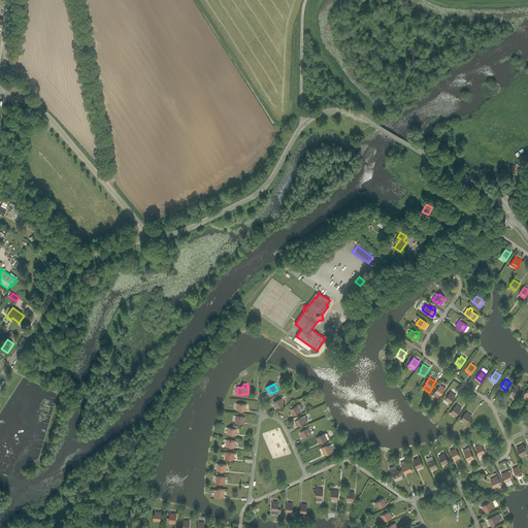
[(433,394),(438,398),(446,389),(440,385),(433,394)]
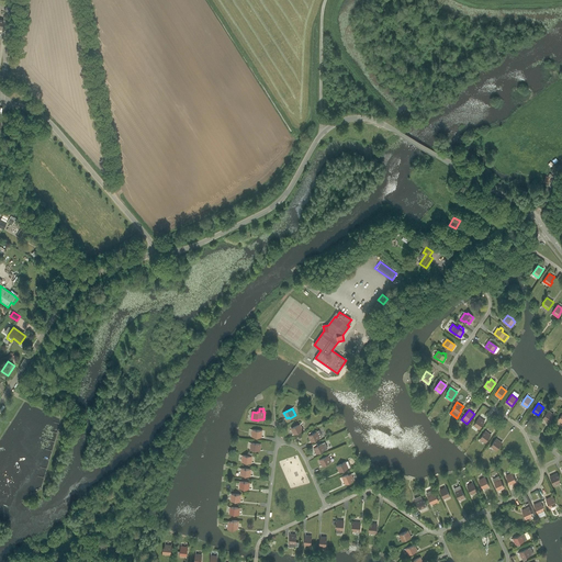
[(543,418),(542,418),(548,423),(553,415),(548,411),(546,415),(543,418)]
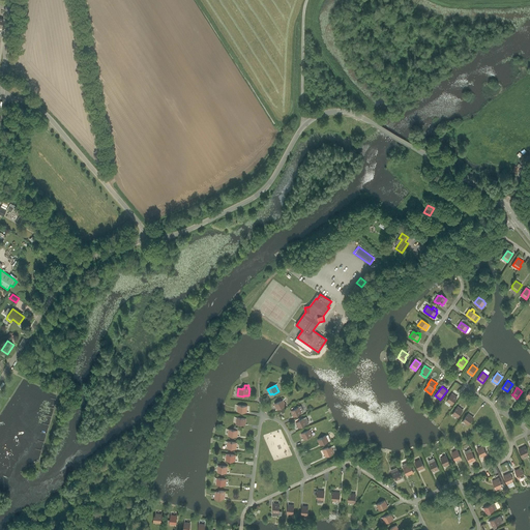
[(451,405),(458,398),(452,393),(447,401),(451,405)]
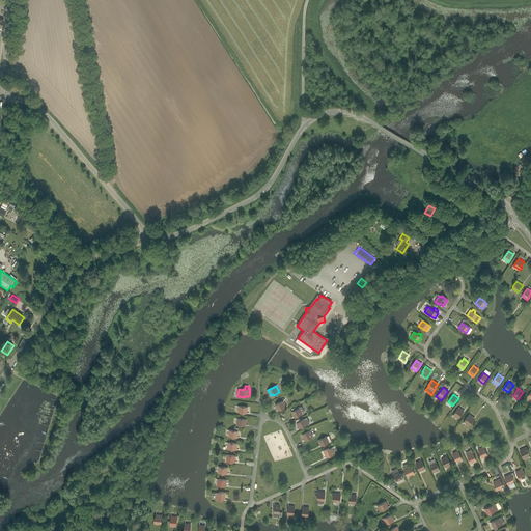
[(278,411),(286,407),(283,400),(275,404),(278,411)]
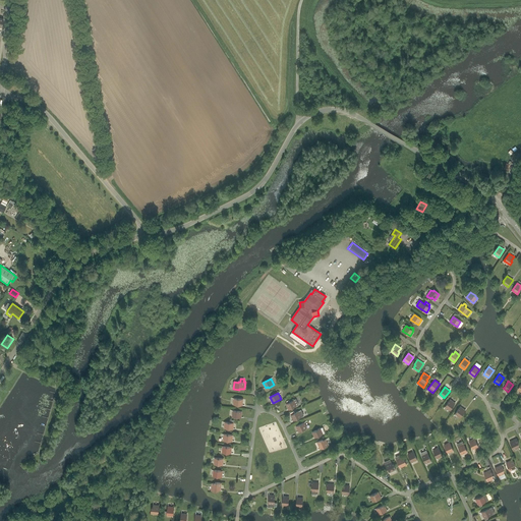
[(299,405),(296,399),(290,402),(289,400),(287,401),(288,403),(286,404),(288,410),(296,406),(299,405)]
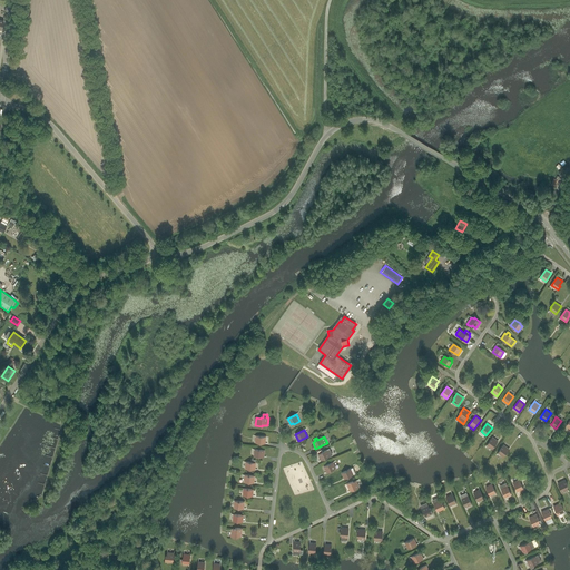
[(492,449),(498,441),(492,438),(487,445),(492,449)]
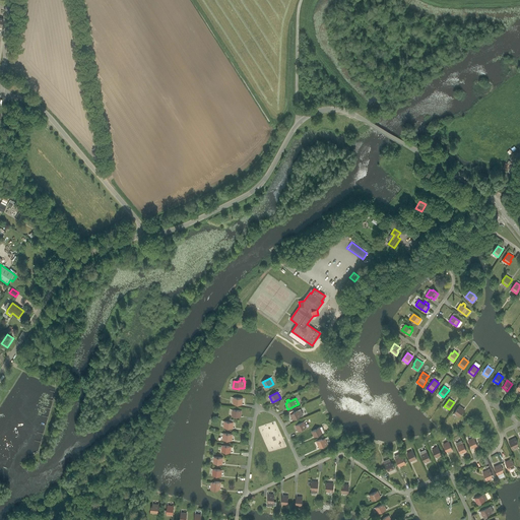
[(459,416),(464,409),(459,406),(454,413),(459,416)]
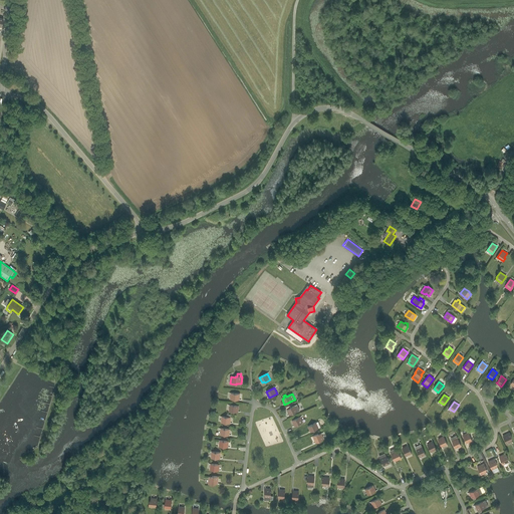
[(287,410),(289,415),(299,411),(297,405),(287,410)]
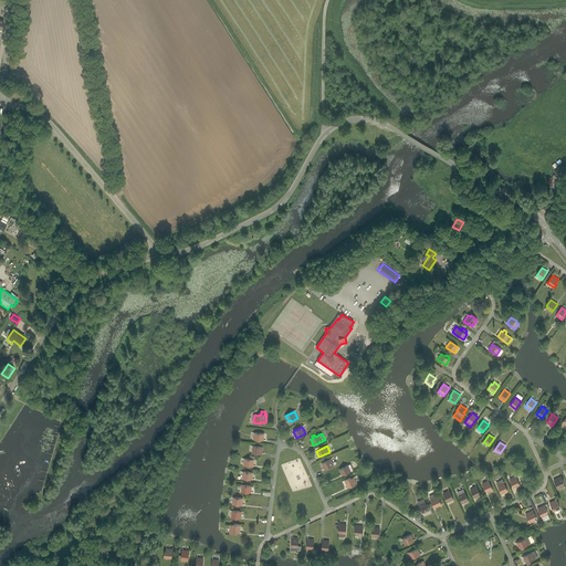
[(324,469),(333,465),(331,459),(322,463),(324,469)]
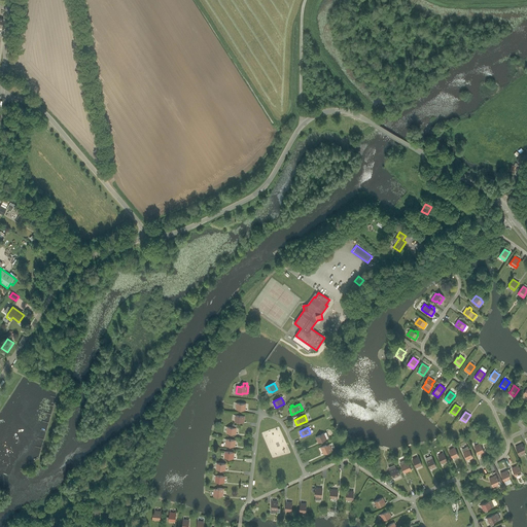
[(318,443),(326,440),(324,433),(316,437),(318,443)]
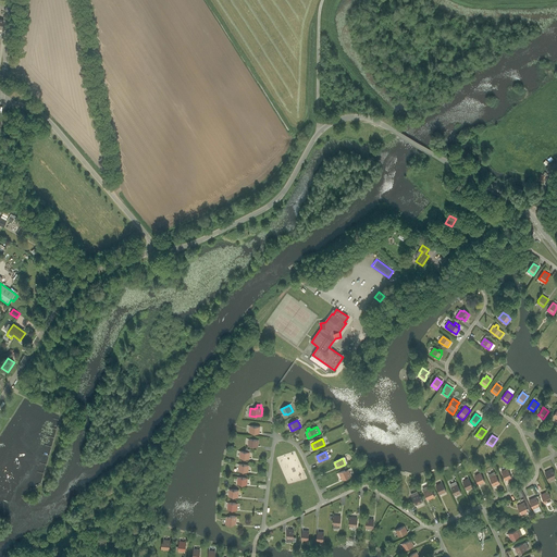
[(506,481),(511,478),(507,469),(502,472),(506,481)]
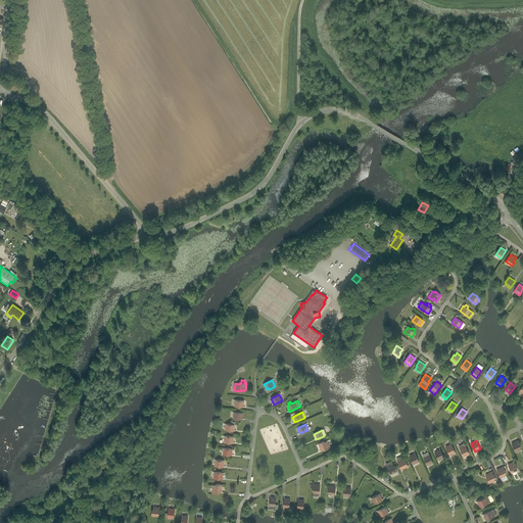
[(516,452),(521,449),(520,446),(521,446),(519,440),(512,443),(516,452)]
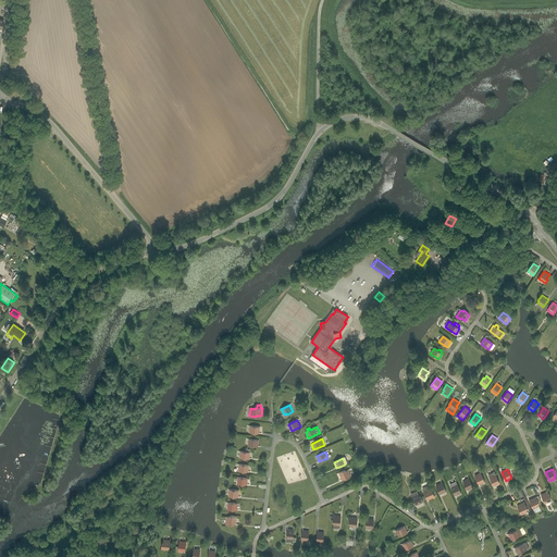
[(342,480),(350,475),(348,470),(345,471),(345,470),(338,473),(342,480)]
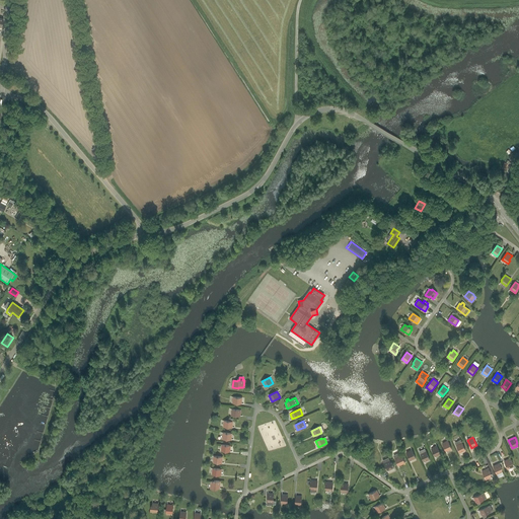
[(460,440),(455,442),(460,453),(465,450),(460,440)]
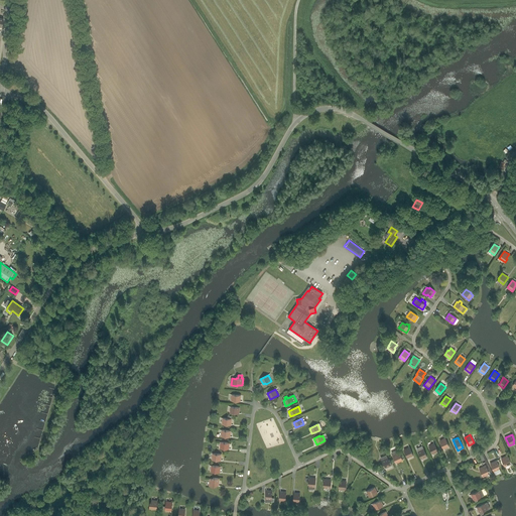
[(443,448),(449,446),(445,438),(439,440),(443,448)]
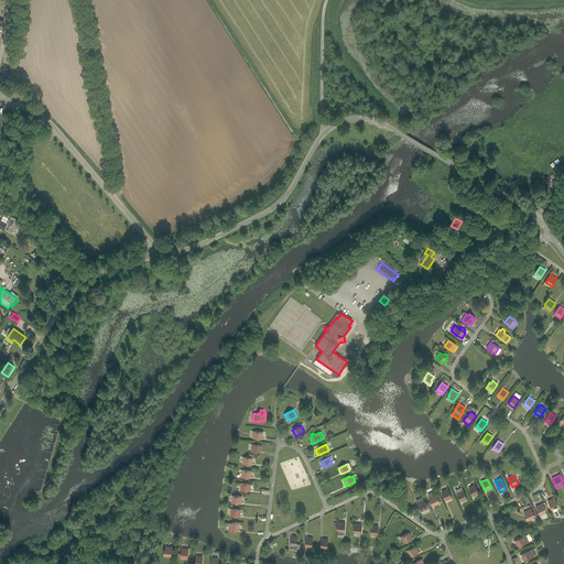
[(473,497),(479,494),(475,485),(469,488),(473,497)]
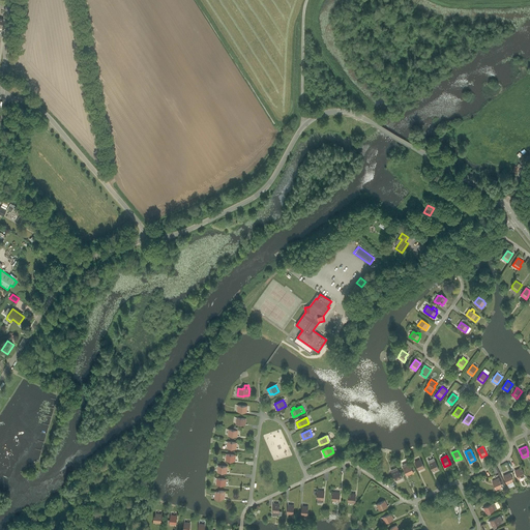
[(434,459),(429,461),(433,472),(439,469),(434,459)]
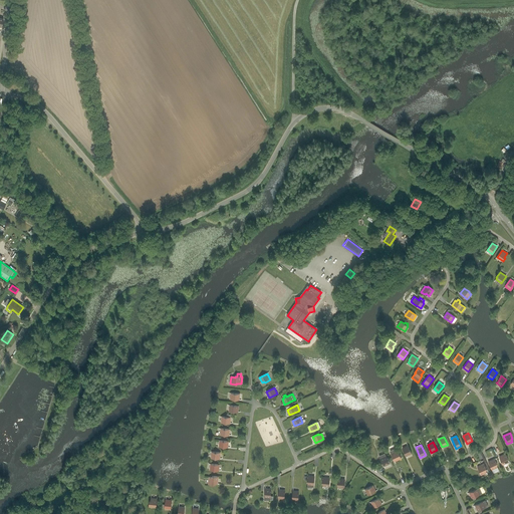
[(407,456),(412,454),(408,446),(403,448),(407,456)]
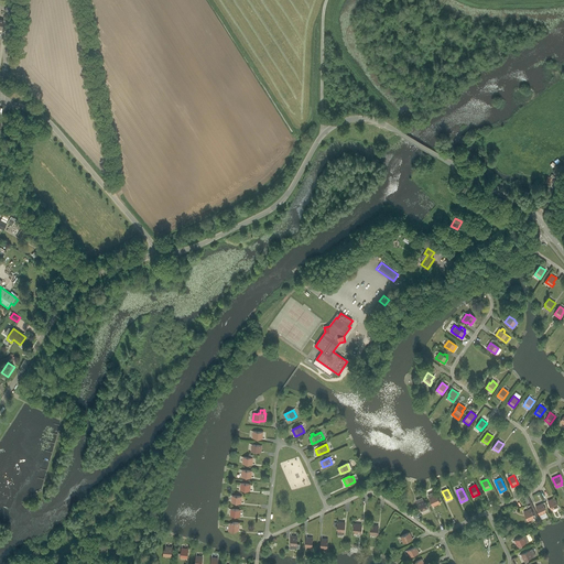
[(441,503),(440,502),(442,501),(441,498),(438,499),(437,497),(436,498),(434,492),(427,495),(433,507),(441,503)]
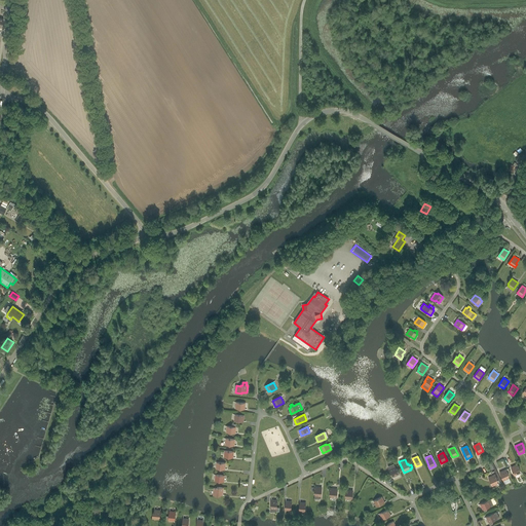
[(393,464),(388,466),(392,478),(400,475),(397,468),(396,470),(393,464)]
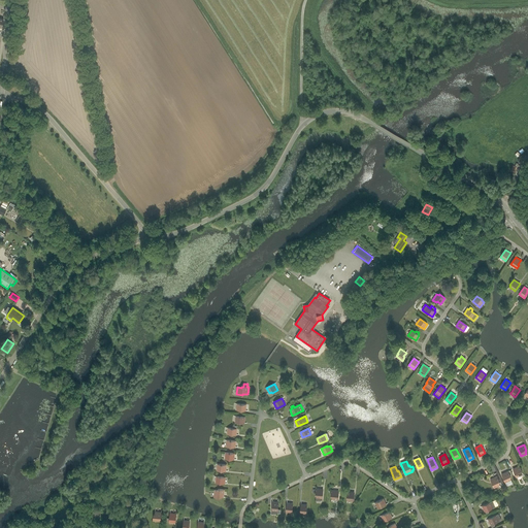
[(517,477),(522,474),(521,472),(522,471),(520,466),(513,469),(517,477)]
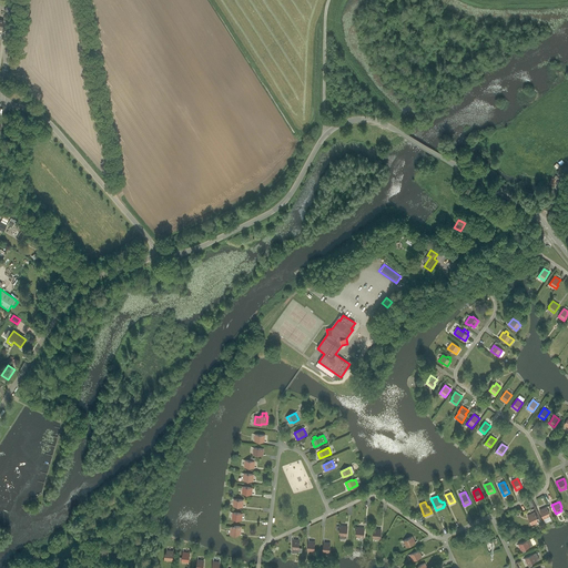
[(544,519),(550,516),(548,514),(550,513),(547,507),(539,510),(544,519)]
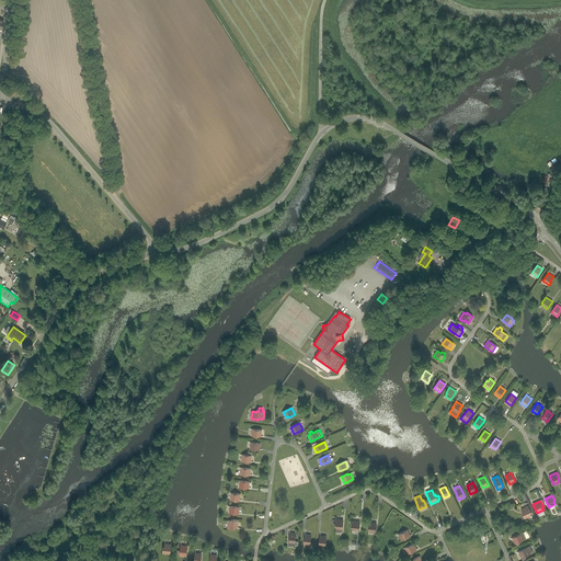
[(525,518),(531,515),(530,513),(531,512),(528,506),(522,510),(525,518)]
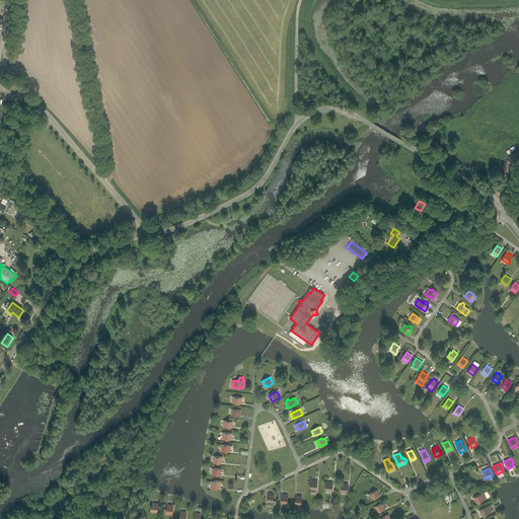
[(220,489),(220,482),(214,480),(214,482),(212,482),(211,489),(217,490),(217,489),(220,489)]
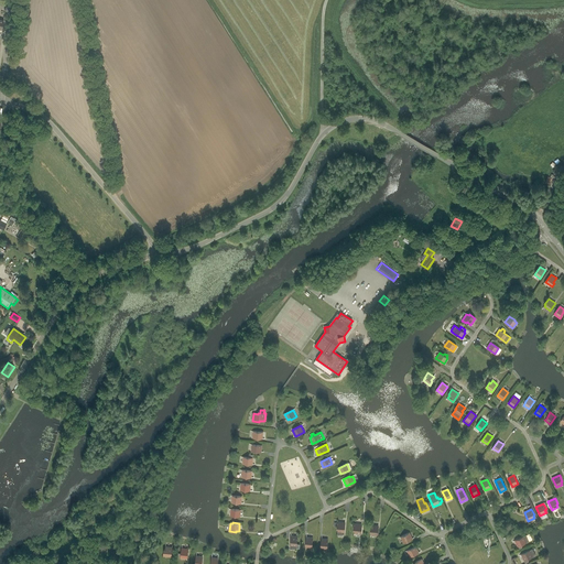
[(337,529),(338,529),(337,534),(344,535),(345,522),(337,522),(337,523),(334,523),(334,527),(337,527),(337,529)]
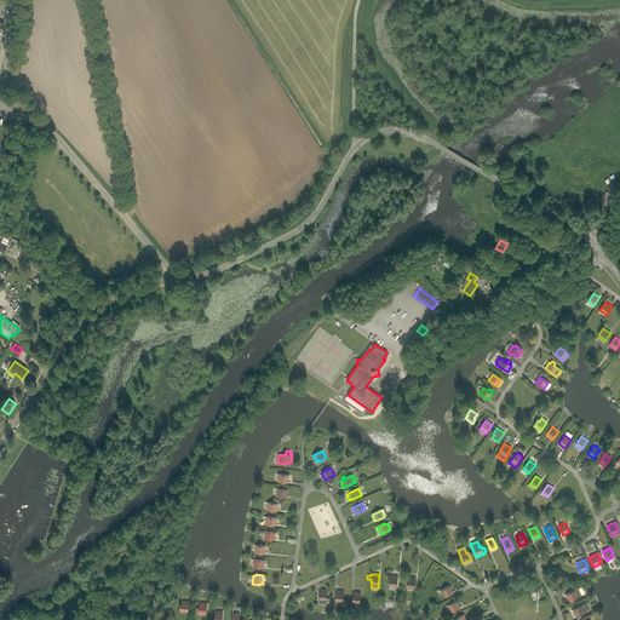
[(443,597),(453,592),(451,586),(441,590),(443,597)]
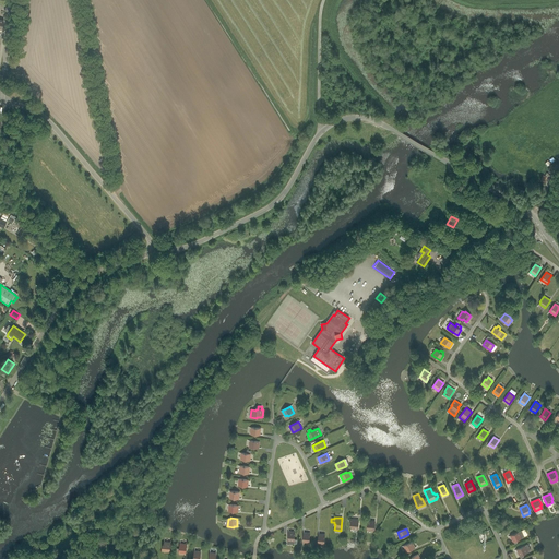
[(524,536),(522,531),(510,536),(514,544),(518,543),(516,540),(524,536)]
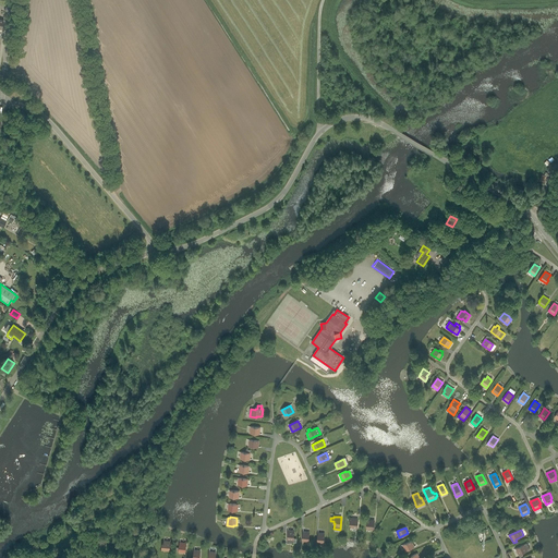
[(169,552),(170,542),(164,541),(164,544),(162,544),(161,550),(169,552)]
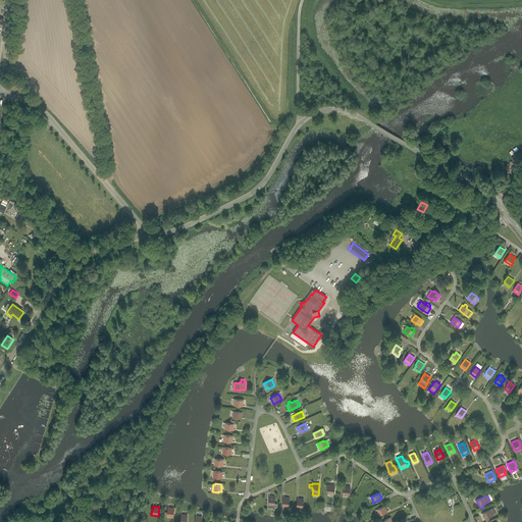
[(379,515),(387,512),(385,506),(377,510),(379,515)]
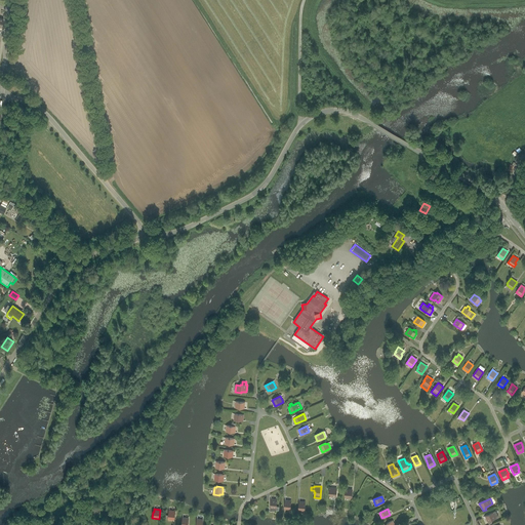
[(166,515),(165,519),(168,519),(174,520),(175,511),(169,511),(168,516),(166,515)]
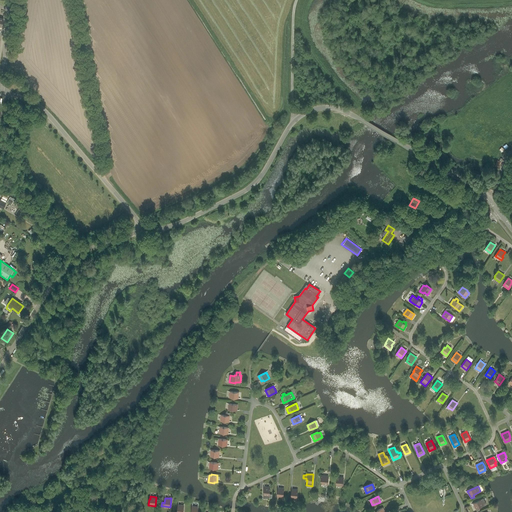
[(478,508),(486,504),(484,499),(473,503),(477,511),(479,510),(478,508)]
